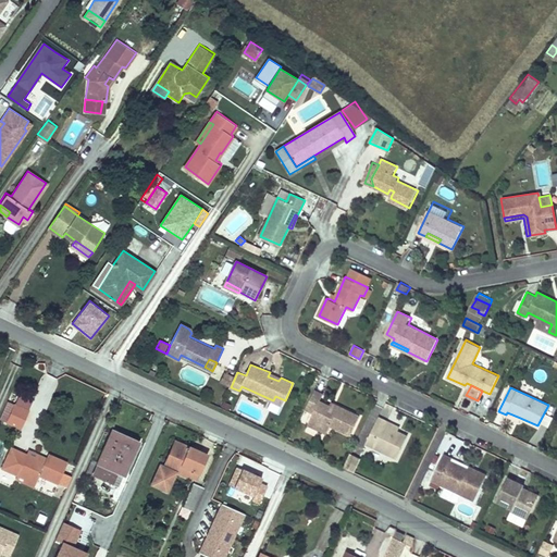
[(332,425),(351,435),(361,416),(339,404),(337,408),(331,405),(321,400),(324,393),(317,390),(308,408),(316,411),(311,420),(330,430),(332,425)]
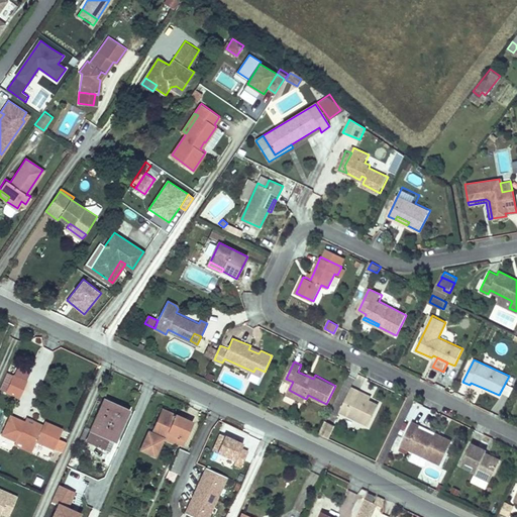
[(19,398),(30,373),(17,367),(13,377),(6,392),(19,398)]
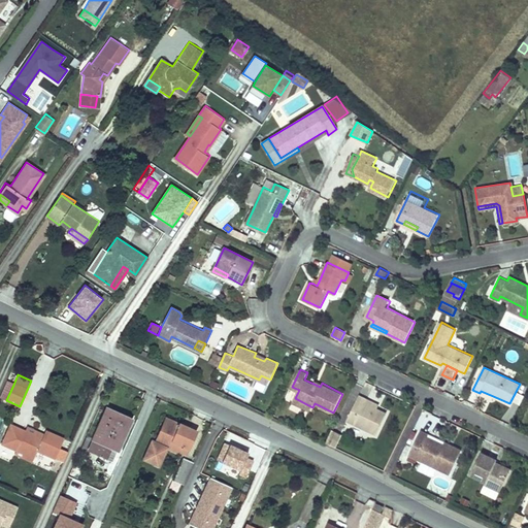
[(1,398),(6,400),(13,385),(8,382),(1,398)]
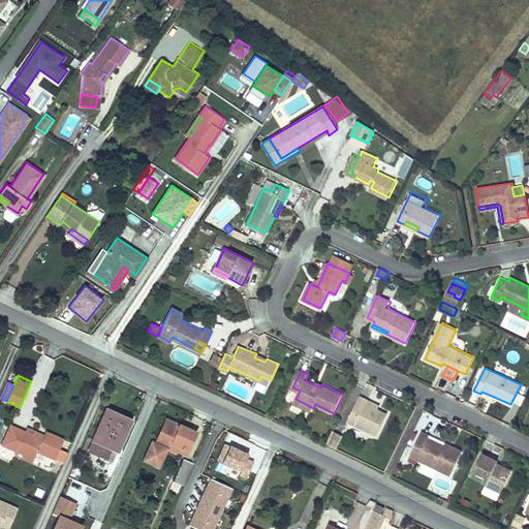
[(348,421),(377,434),(387,413),(378,409),(368,404),(370,400),(360,396),(348,421)]
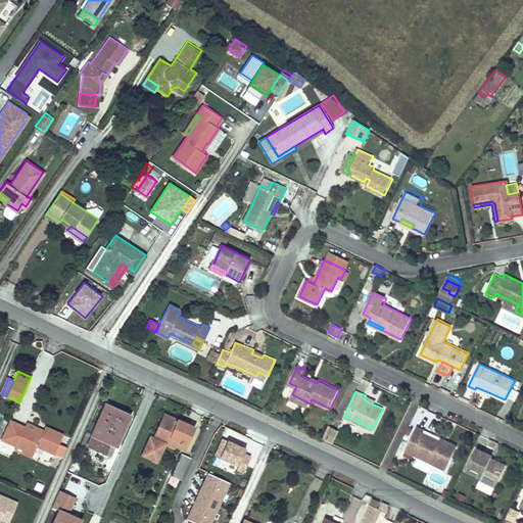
[(308,407),(310,403),(292,394),(290,398),(308,407)]
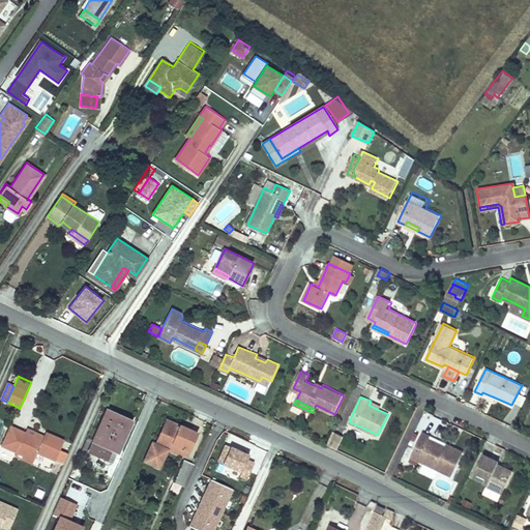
[(369,405),(379,410),(380,406),(371,401),(369,405)]
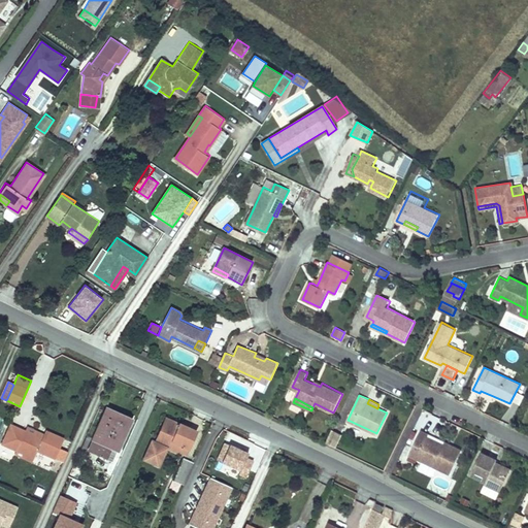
[(107,409),(89,451),(111,461),(130,420),(107,409)]
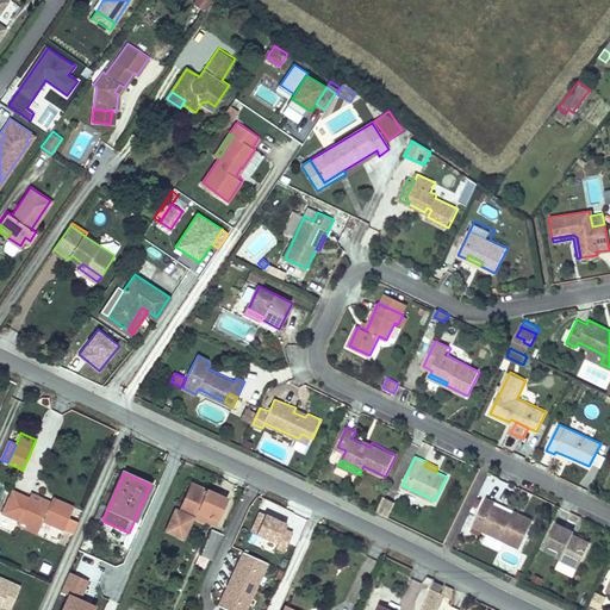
[(193,517),(194,518),(207,490),(192,483),(180,511),(193,517)]
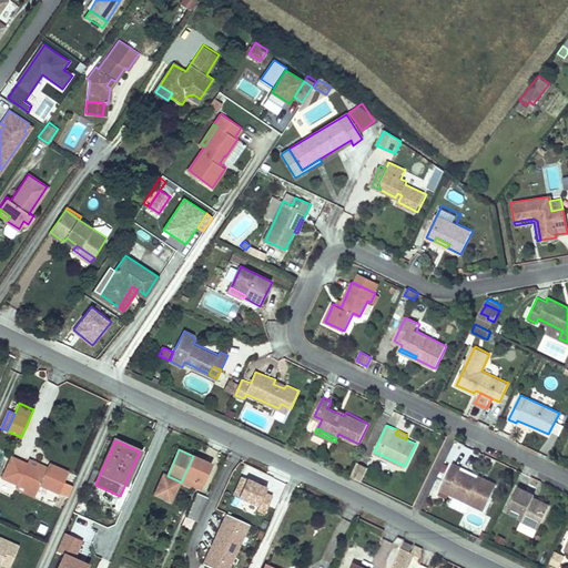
[(193,456),(181,483),(193,488),(194,485),(201,487),(211,464),(193,456)]
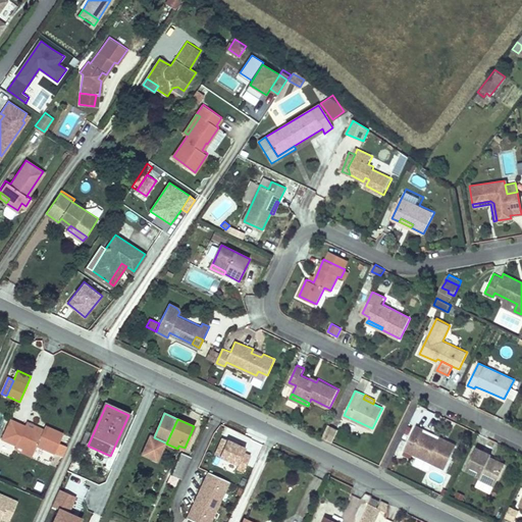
[(0,439),(15,447),(16,445),(33,453),(36,446),(53,454),(62,433),(45,425),(43,429),(41,433),(24,426),(9,420),(0,439)]
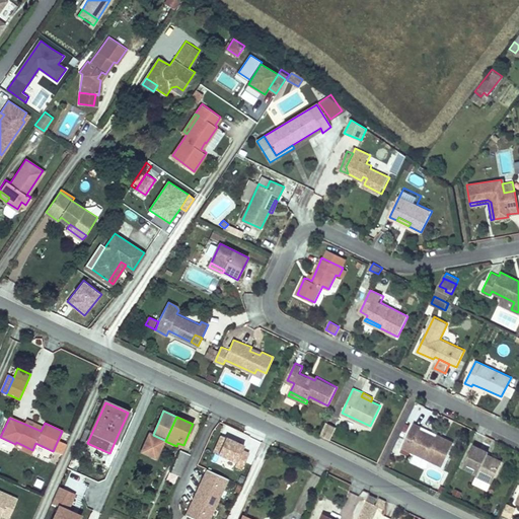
[(25,420),(24,424),(41,431),(43,427),(25,420)]
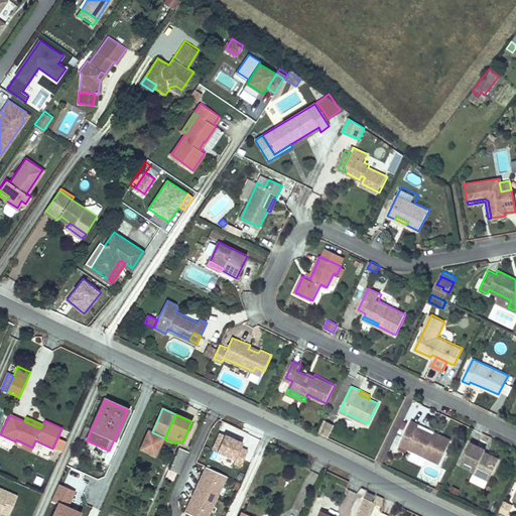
[(400,443),(439,463),(450,438),(433,431),(432,433),(430,437),(416,430),(418,425),(419,423),(411,419),(400,443)]
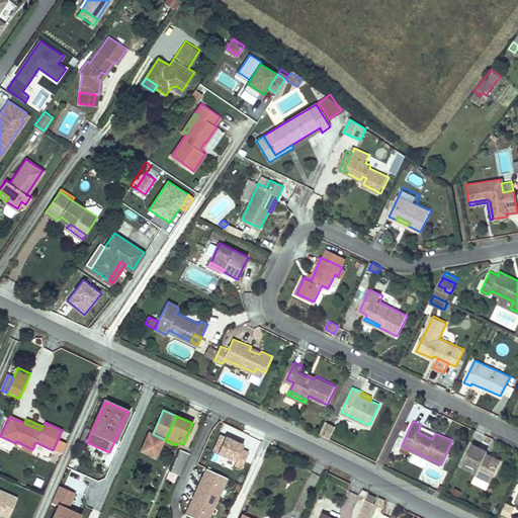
[(328,422),(322,434),(330,438),(336,426),(328,422)]
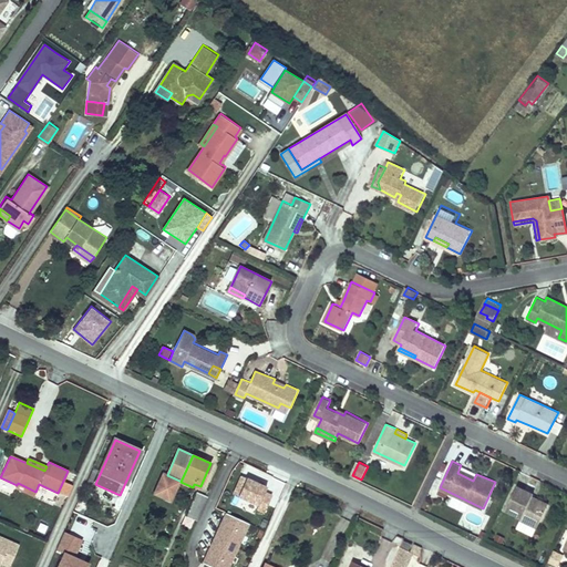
[(93,467),(86,483),(92,485),(99,470),(93,467)]
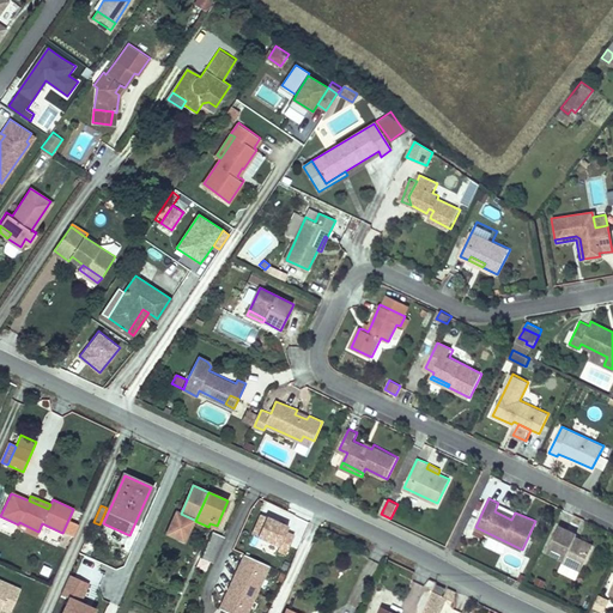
[(514,515),(497,505),(495,511),(511,520),(514,515)]
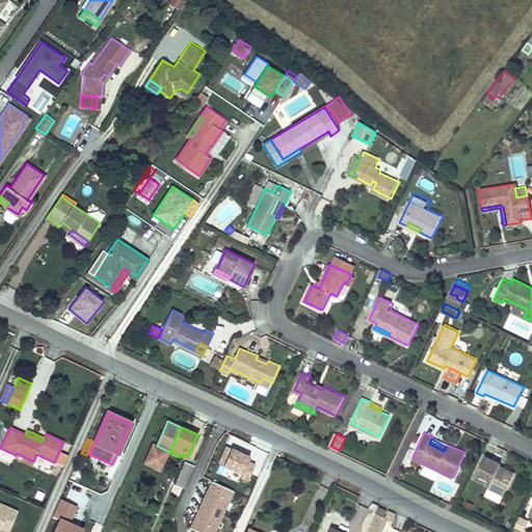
[(157,446),(153,444),(144,462),(154,467),(157,461),(162,464),(168,451),(157,446)]
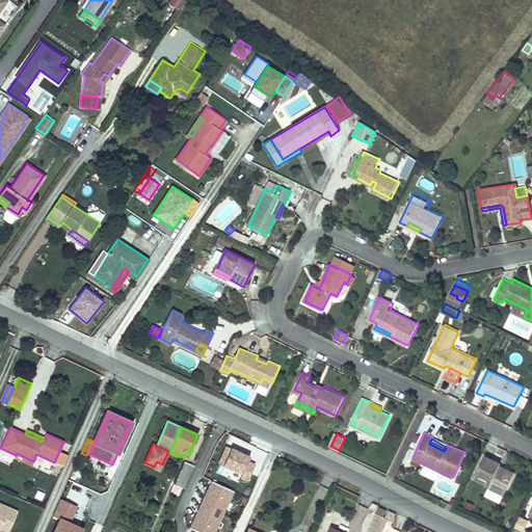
[(225,451),(219,462),(243,473),(241,478),(248,481),(250,477),(257,464),(247,460),(250,455),(228,446),(225,451)]
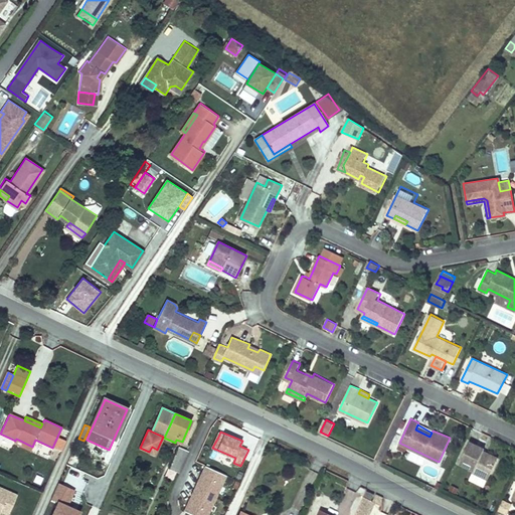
[(59,437),(54,447),(62,450),(67,441),(59,437)]
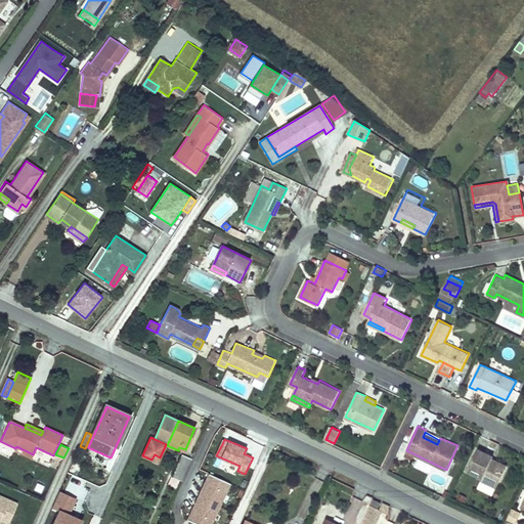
[(16,446),(15,448),(14,451),(31,459),(33,454),(16,446)]
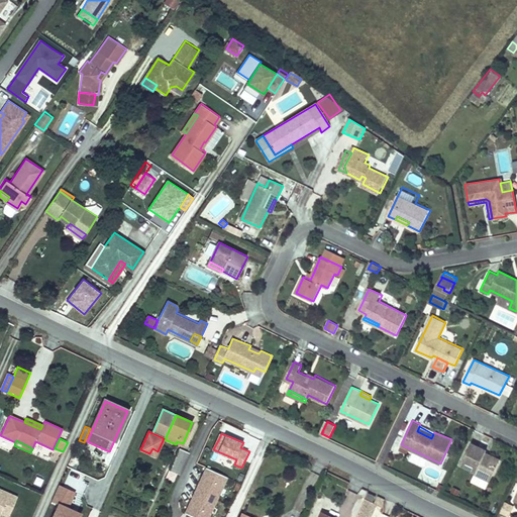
[(476,474),(490,481),(499,461),(485,454),(487,451),(487,449),(474,442),(462,463),(477,471),(476,474)]
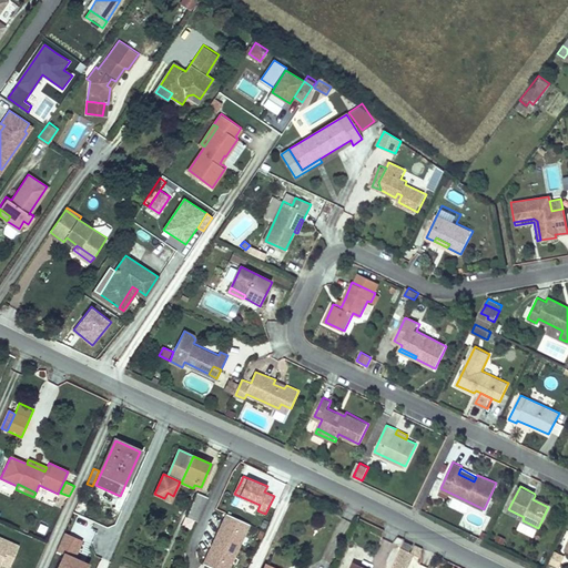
[(194,520),(198,521),(209,497),(198,493),(188,517),(194,520)]
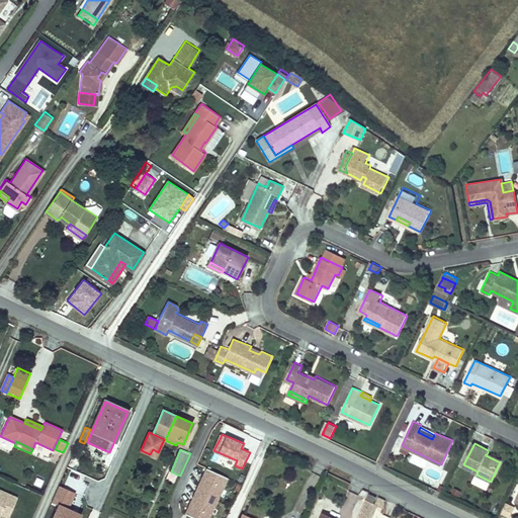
[(486,455),(500,462),(501,459),(488,452),(486,455)]
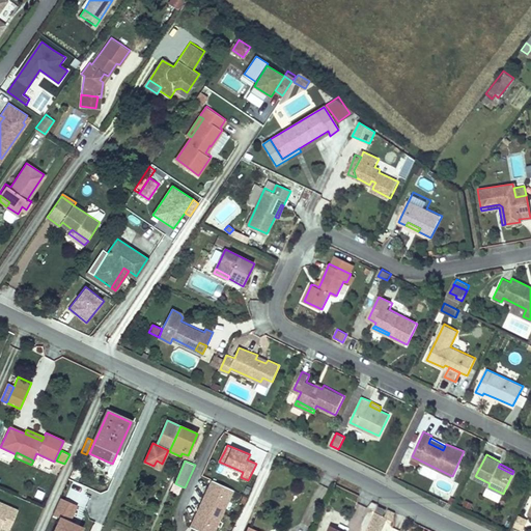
[(214,530),(233,491),(213,480),(190,528),(197,530),(214,530)]
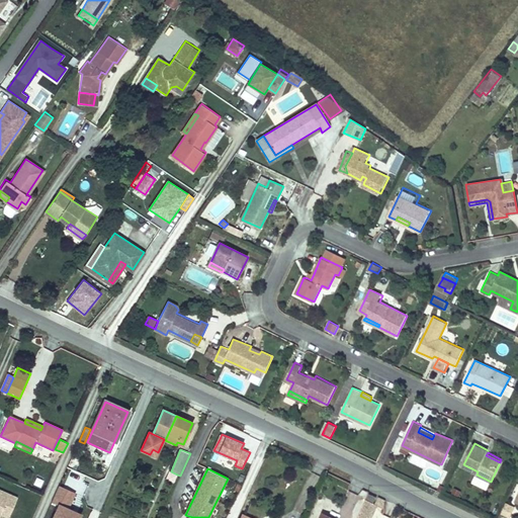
[(171,471),(169,471),(166,480),(173,483),(177,475),(171,471)]
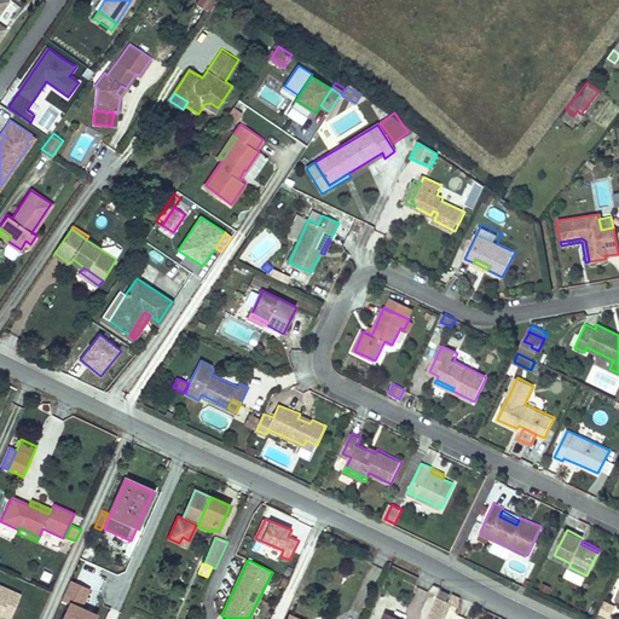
[(583,585),(586,576),(570,567),(565,576),(583,585)]
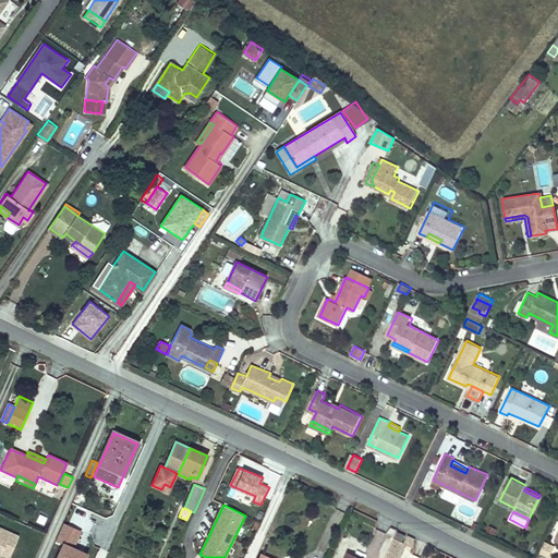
[(86,557),(88,554),(74,547),(82,531),(71,525),(64,523),(58,541),(63,543),(56,557),(86,557)]
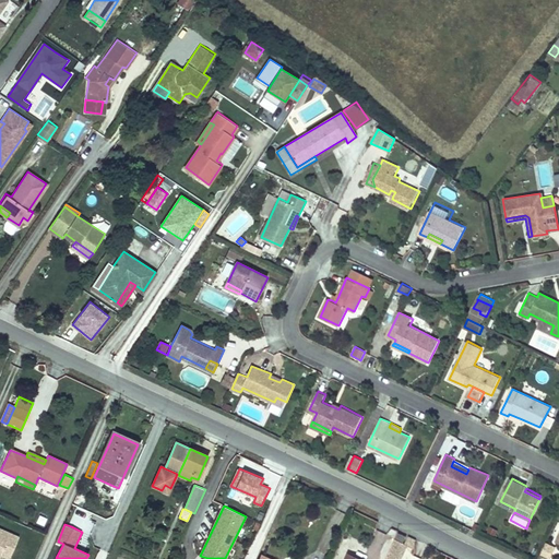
[(9,535),(0,531),(0,539),(6,543),(9,535)]
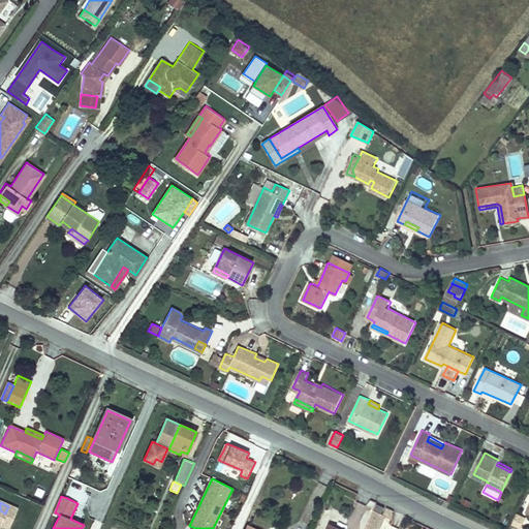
[(374,510),(382,515),(386,507),(377,503),(374,510)]
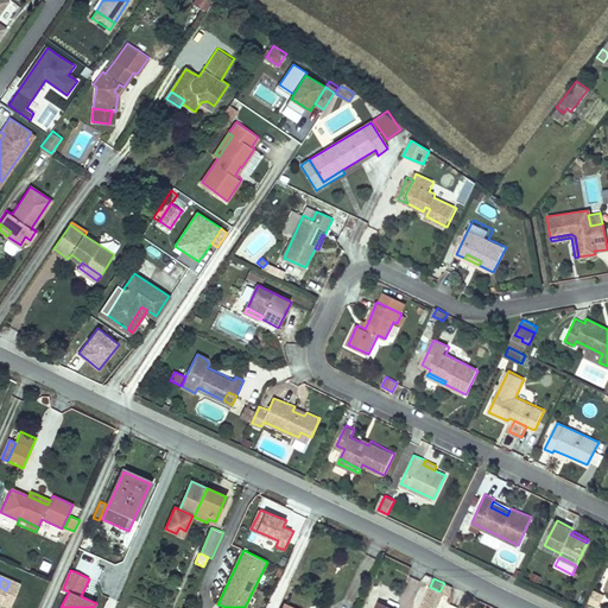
[(0,587),(0,605),(1,605),(8,607),(19,586),(10,582),(6,590),(0,587)]
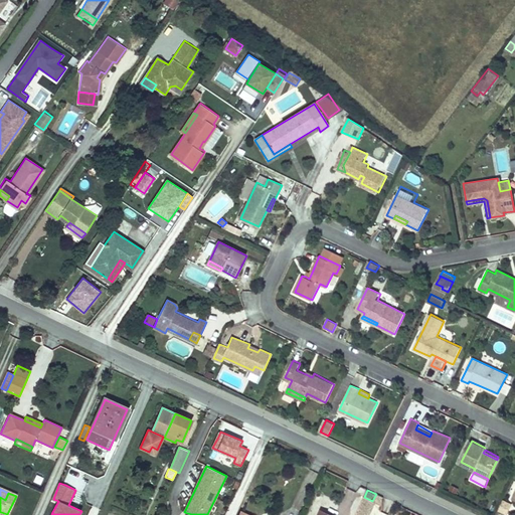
[(382,497),(376,494),(372,501),(375,502),(382,506),(382,497)]
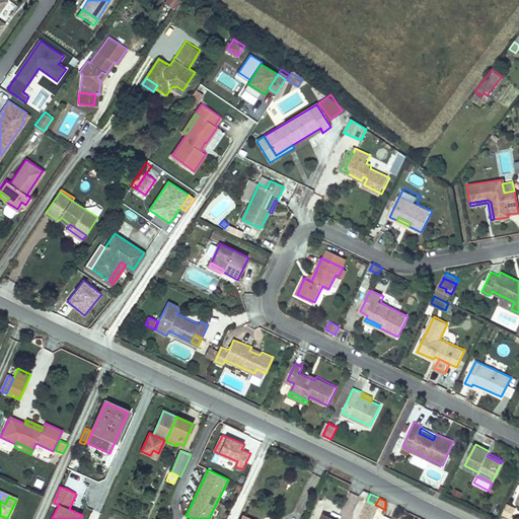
[(366,501),(357,518),(371,518),(378,506),(375,505),(367,501),(366,501)]
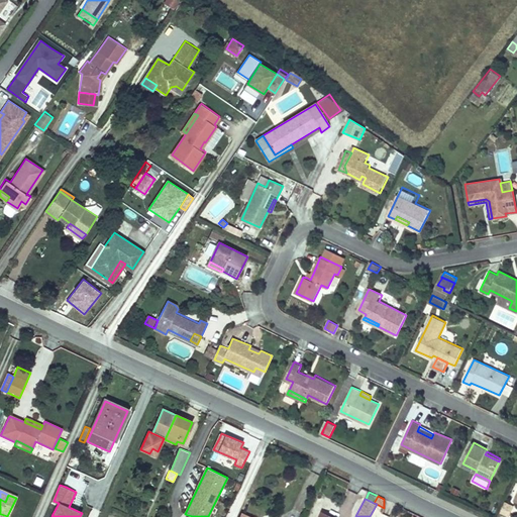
[(512,506),(506,503),(502,511),(501,512),(508,516),(512,506)]
